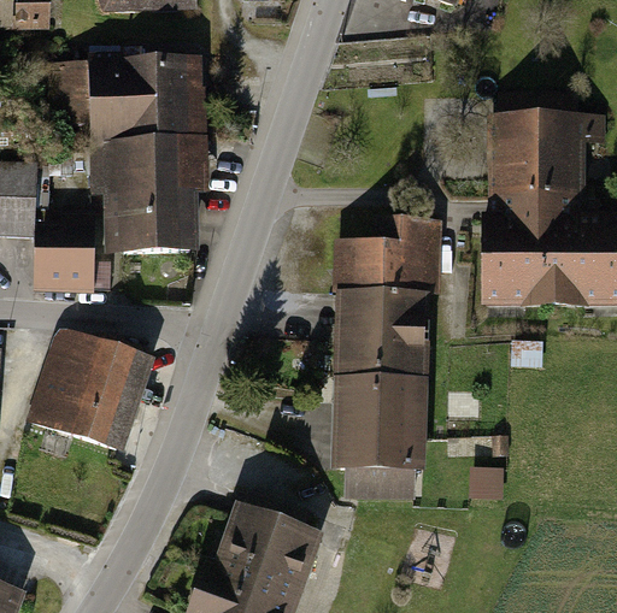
[(0,0),(0,23),(46,28),(48,0),(0,0)]
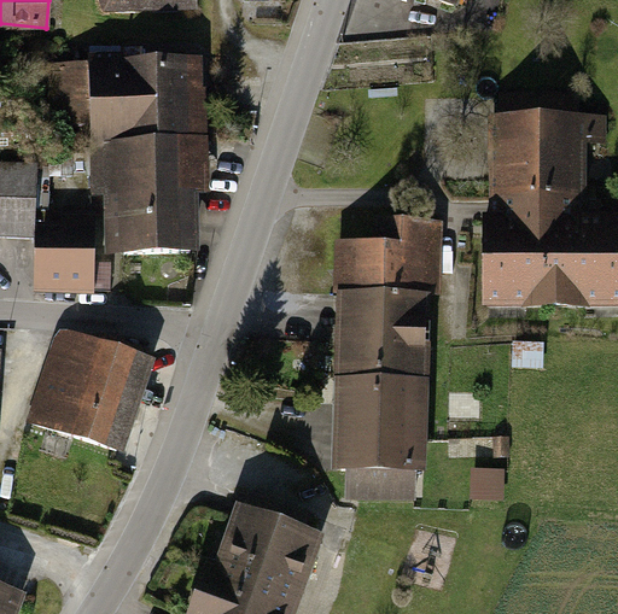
[(88,60),(63,60),(62,106),(99,107),(97,185),(122,186),(120,251),(198,253),(199,208),(213,209),(217,50),(88,46),(88,60)]
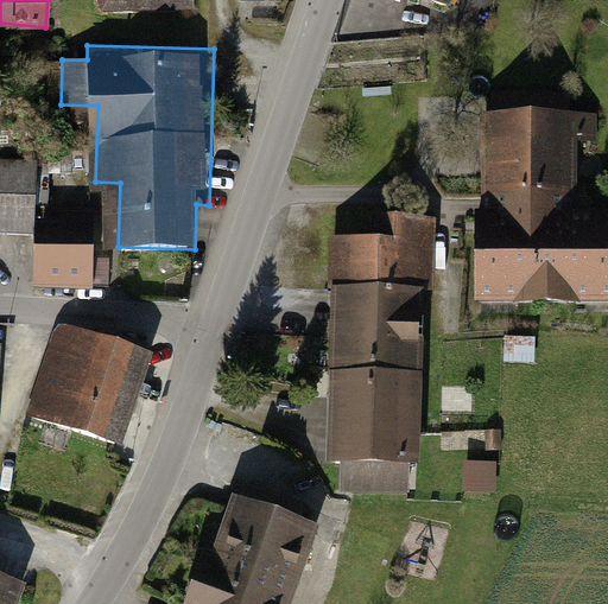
[(483,110),(483,208),(575,208),(574,110),(483,110)]
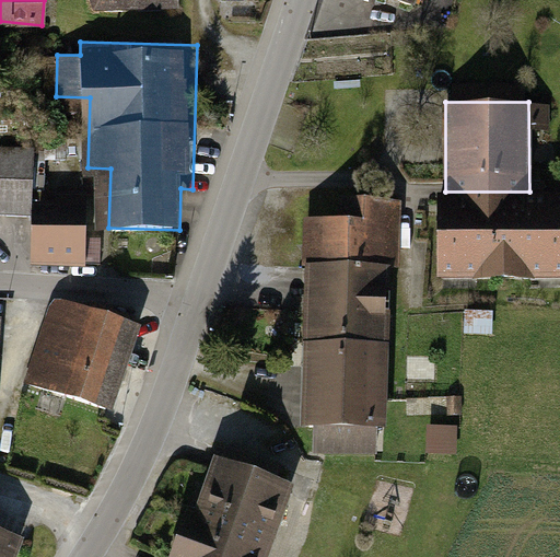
[(28,149),(0,147),(0,208),(25,210),(28,149)]
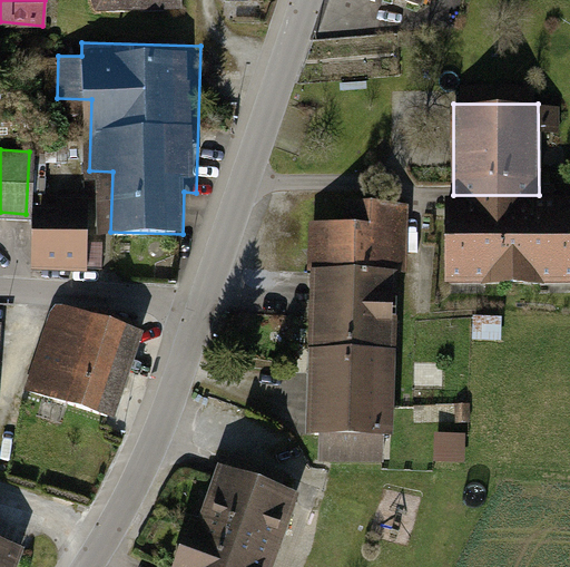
[(87,271),(89,194),(58,193),(57,203),(31,202),(29,269),(87,271)]
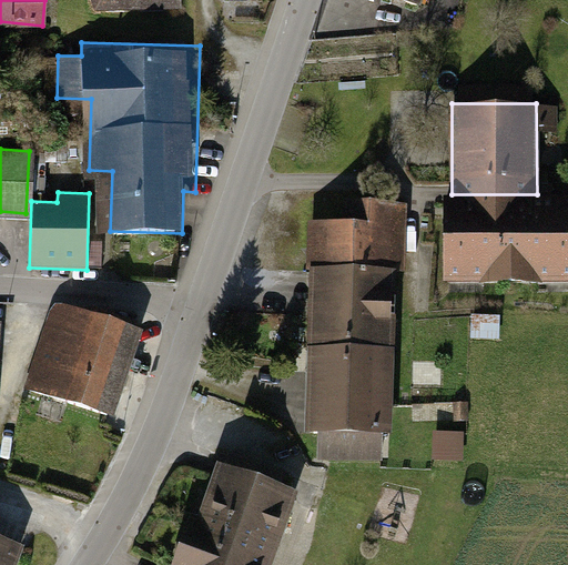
[(444,194),(444,276),(567,276),(567,194),(537,194),(452,194),(444,194)]
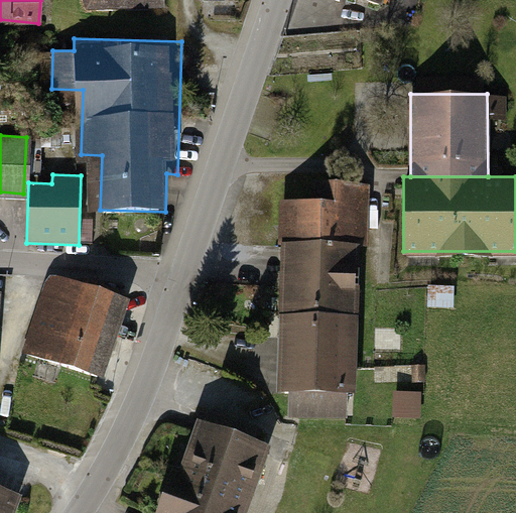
[(280,203),(280,237),(360,239),(361,182),(312,181),(312,204),(280,203)]
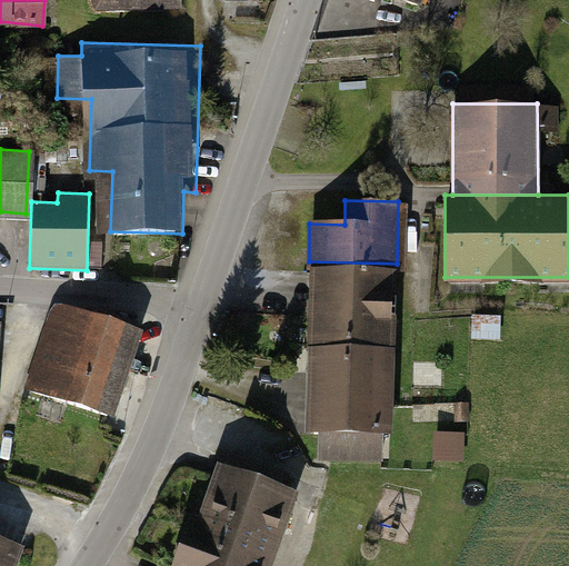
[(397,264),(309,261),(307,345),(395,347),(397,264)]
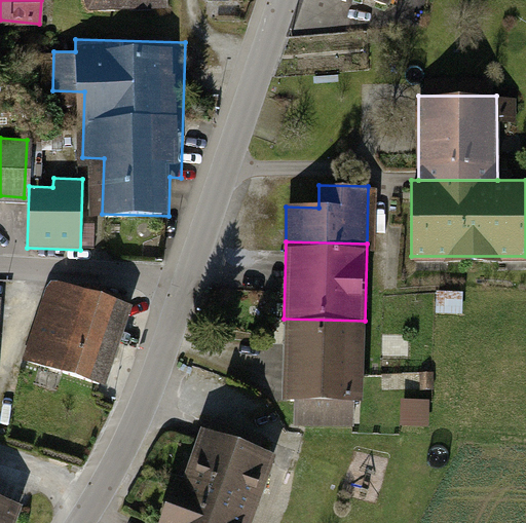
[(130,307),(51,283),(27,359),(106,384),(130,307)]
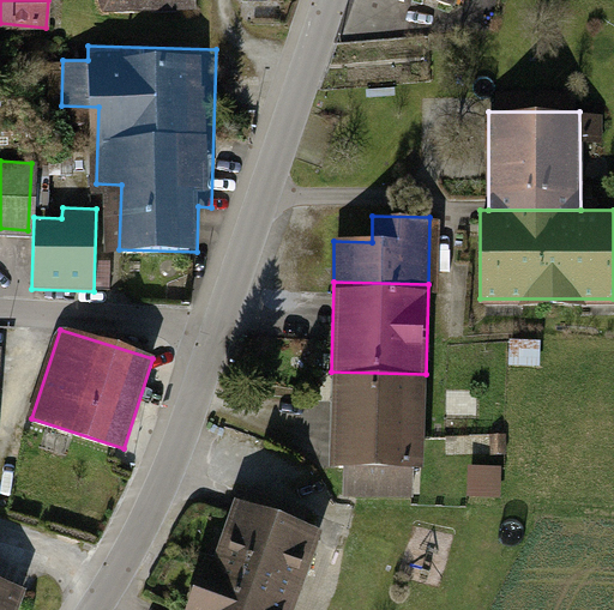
[(426,374),(331,372),(331,400),(425,403),(426,374)]
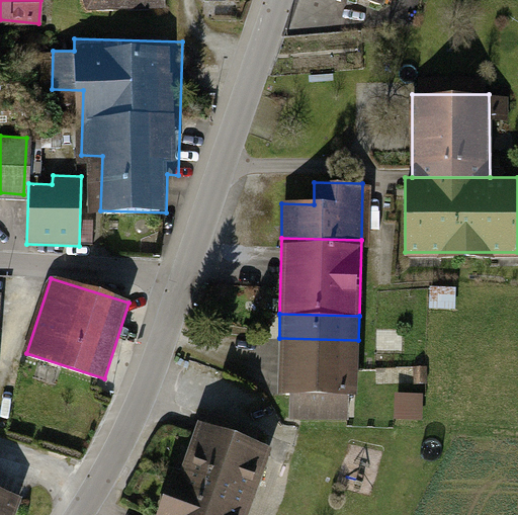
[(358,340),(279,338),(277,390),(357,392),(358,340)]
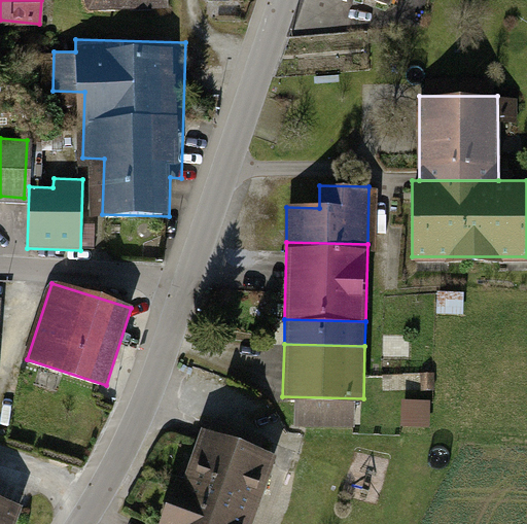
[(176,473),(157,520),(168,523),(249,523),(277,453),(205,425),(185,476),(176,473)]
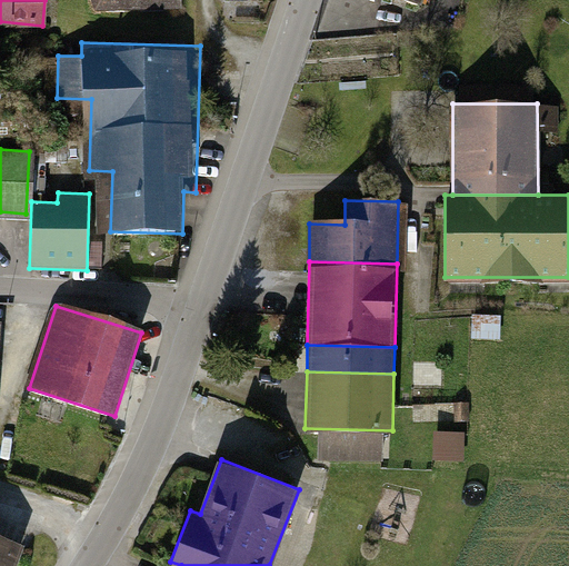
[(0,539),(0,565),(9,565),(17,546),(0,539)]
